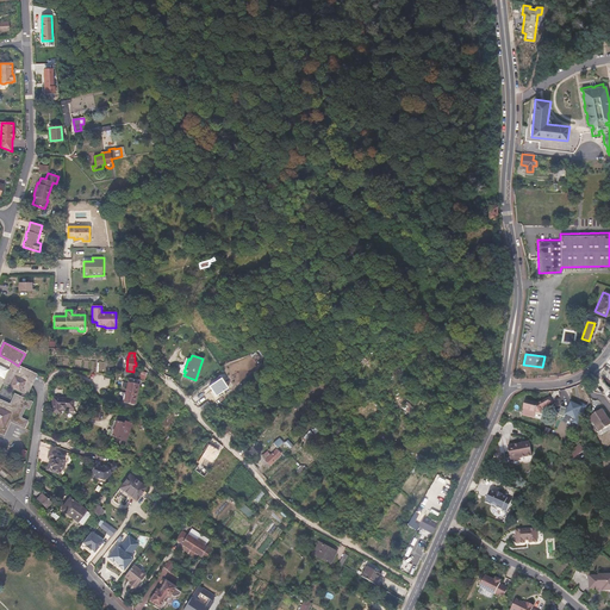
[(32,384),(37,374),(18,366),(12,362),(10,369),(5,379),(2,384),(27,396),(32,384)]
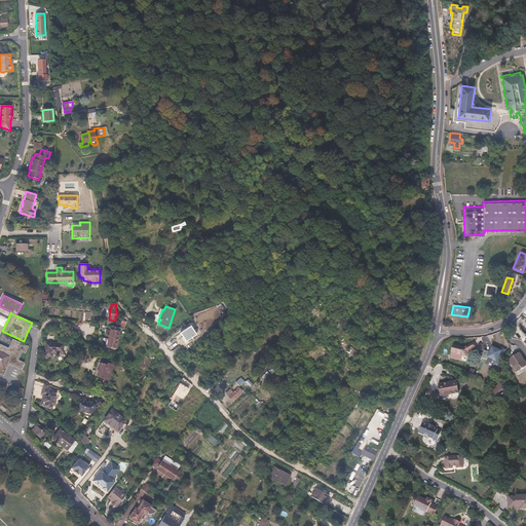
[(99,324),(96,341),(99,341),(101,328),(108,329),(109,326),(108,326),(99,324)]
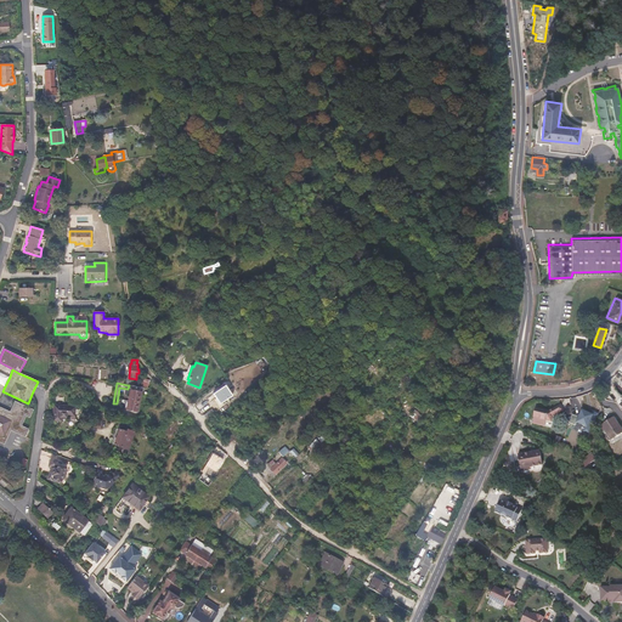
[(133,385),(126,411),(136,412),(142,388),(133,385)]
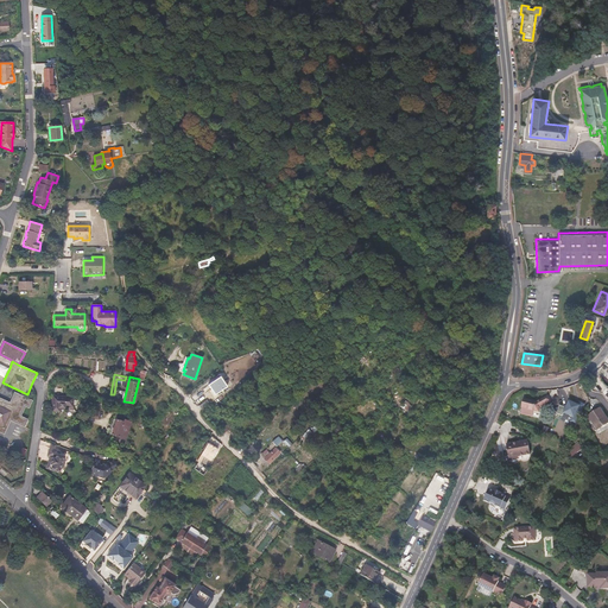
[(227,386),(220,377),(208,385),(215,394),(227,386)]
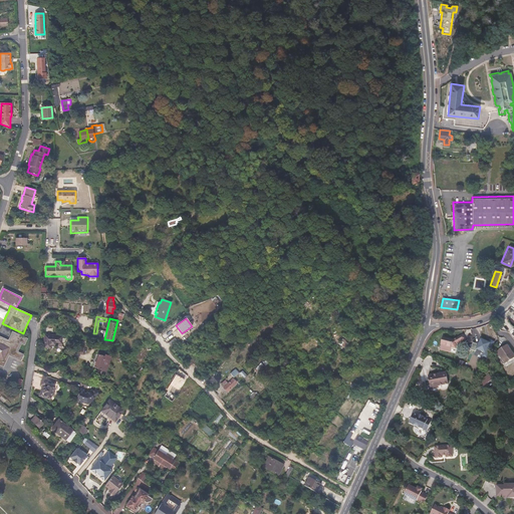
[(498,329),(504,327),(501,321),(495,324),(498,329)]
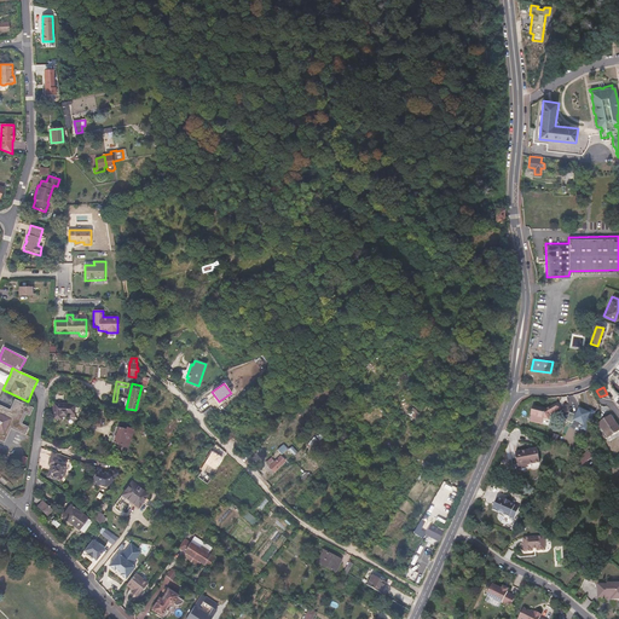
[(0,439),(4,441),(7,434),(5,433),(9,427),(11,428),(25,434),(28,427),(22,423),(25,415),(29,416),(33,408),(15,399),(10,410),(0,405),(0,439)]
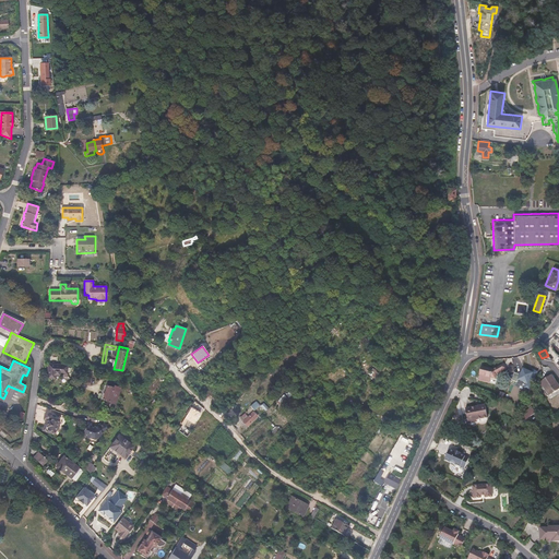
[(68,365),(48,364),(48,378),(55,379),(56,375),(60,375),(60,373),(61,373),(62,373),(63,373),(64,373),(66,373),(67,375),(68,365)]
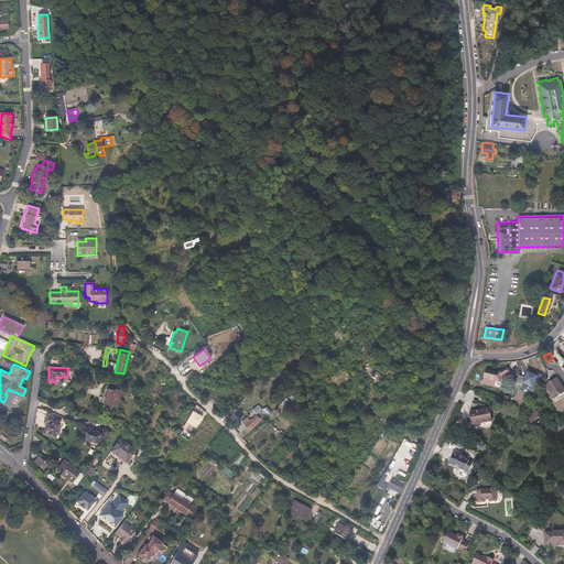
[(500,376),(510,371),(507,367),(498,371),(486,369),(484,378),(499,381),(500,376)]
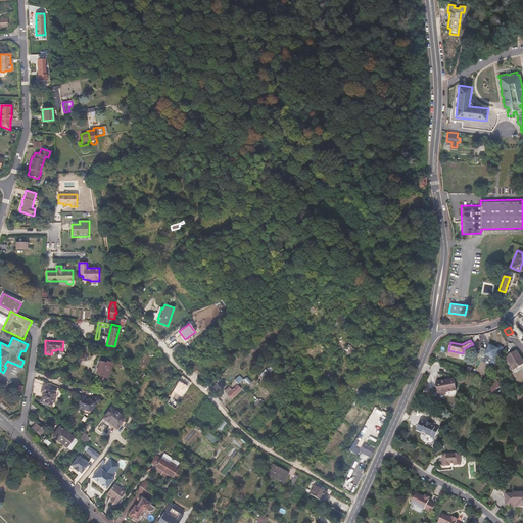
[(174,352),(181,347),(178,344),(172,349),(174,352)]
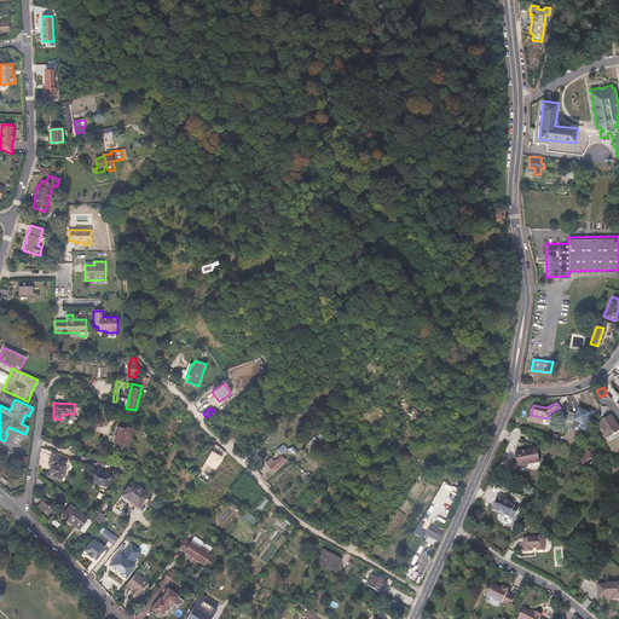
[(607,421),(615,434),(618,432),(609,418),(607,421)]
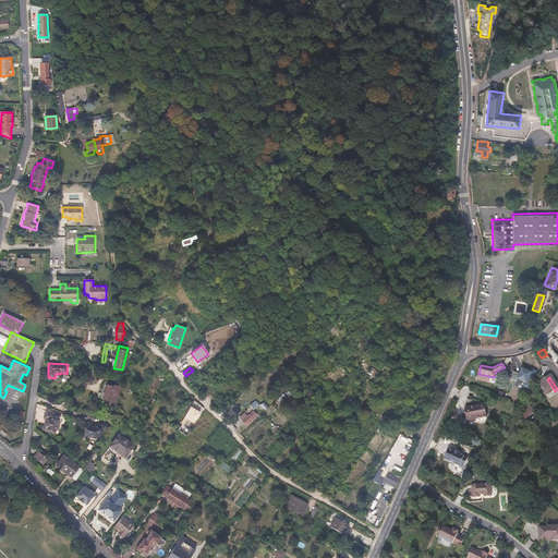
[(548,397),(555,391),(547,379),(540,384),(544,391),(543,392),(546,398),(548,397)]
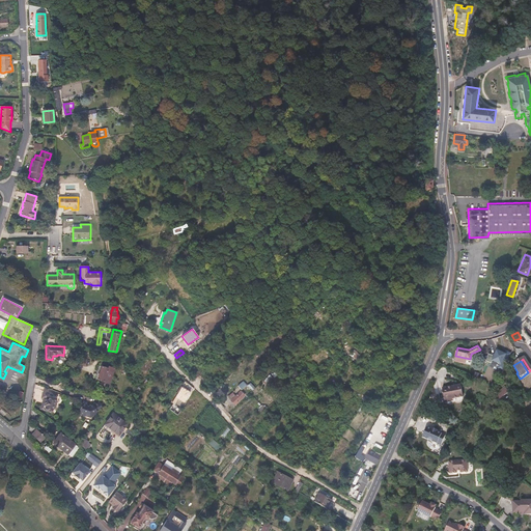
[(108,369),(102,367),(98,379),(110,384),(114,369),(108,367),(108,369)]
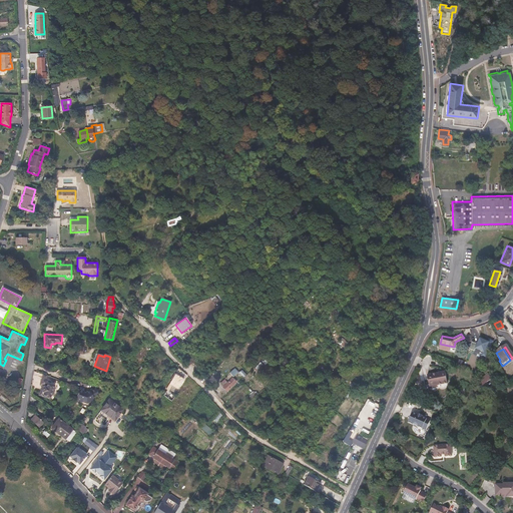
[(10,367),(14,369),(21,372),(25,364),(24,364),(14,359),(13,359),(10,367)]
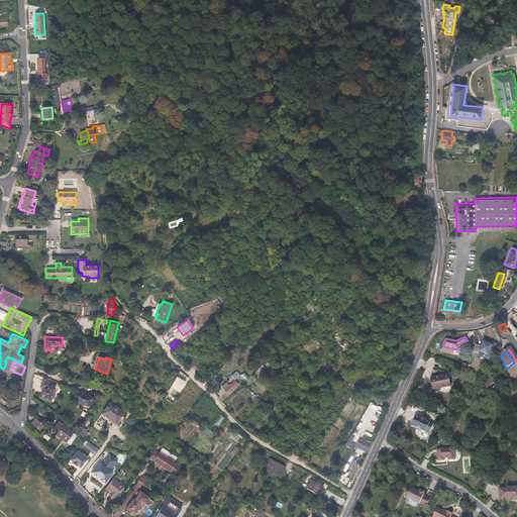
[(184,374),(180,372),(171,387),(174,389),(175,388),(180,391),(185,382),(181,380),(184,374)]
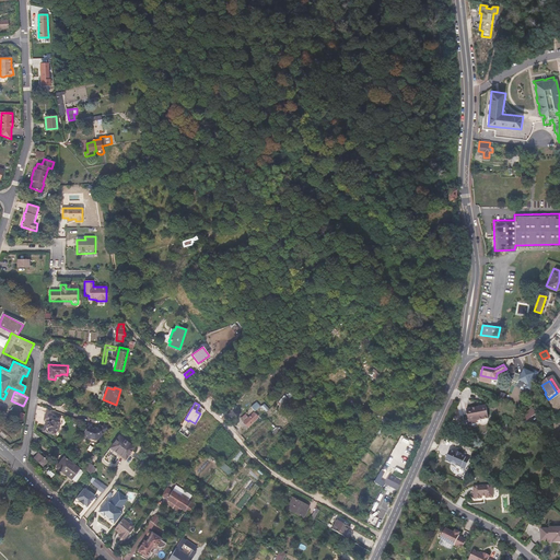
[(255,411),(260,406),(256,403),(252,407),(255,411)]
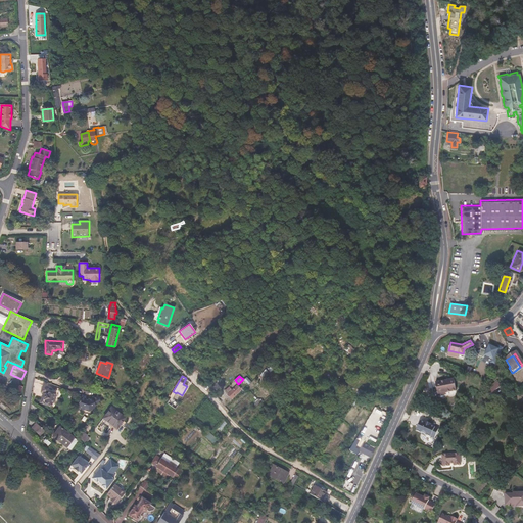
[(435,380),(437,391),(445,389),(446,390),(456,388),(454,377),(435,380)]
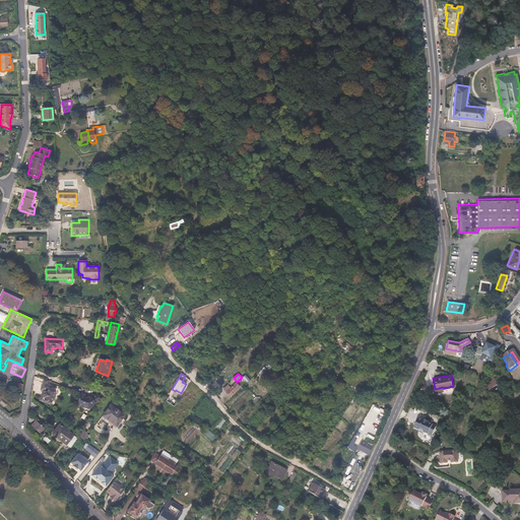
[(43,399),(43,401),(51,404),(52,401),(54,400),(56,396),(54,394),(56,390),(52,389),(51,386),(47,384),(48,381),(44,379),(41,389),(43,390),(45,390),(43,399)]
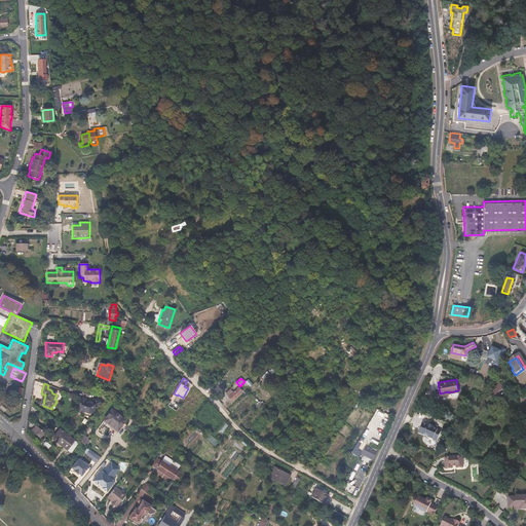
[(232,401),(242,391),(238,387),(228,397),(232,401)]
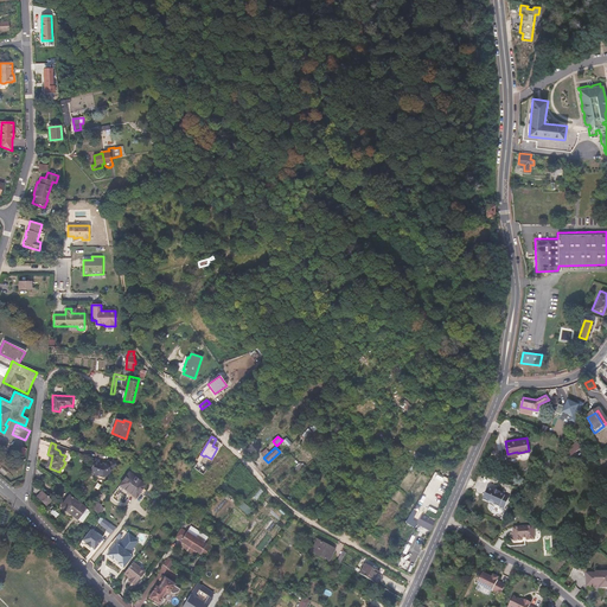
[(204,457),(200,454),(197,460),(198,461),(193,467),(196,470),(199,464),(204,457)]
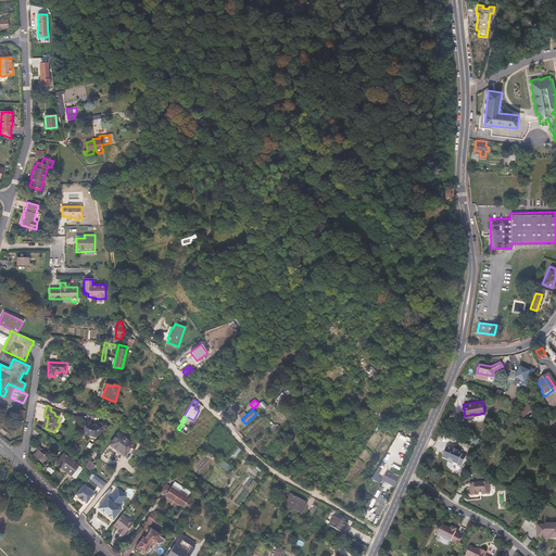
[(101,431),(108,428),(104,421),(98,424),(93,426),(92,425),(91,425),(91,424),(86,421),(81,432),(95,437),(102,433),(101,431)]
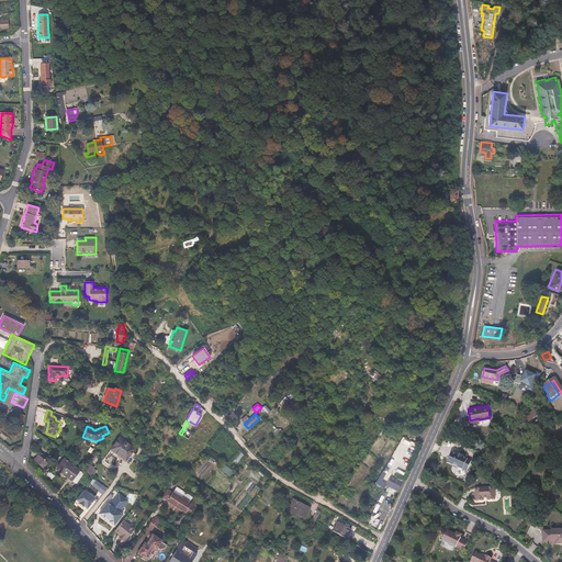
[(192,435),(184,429),(181,435),(188,439),(192,435)]
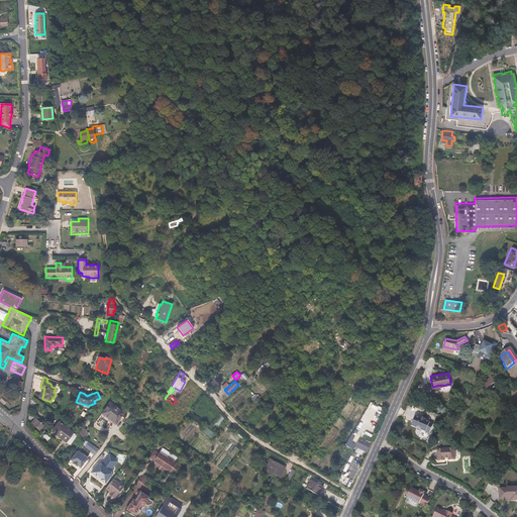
[(102,413),(116,423),(123,413),(110,403),(102,413)]
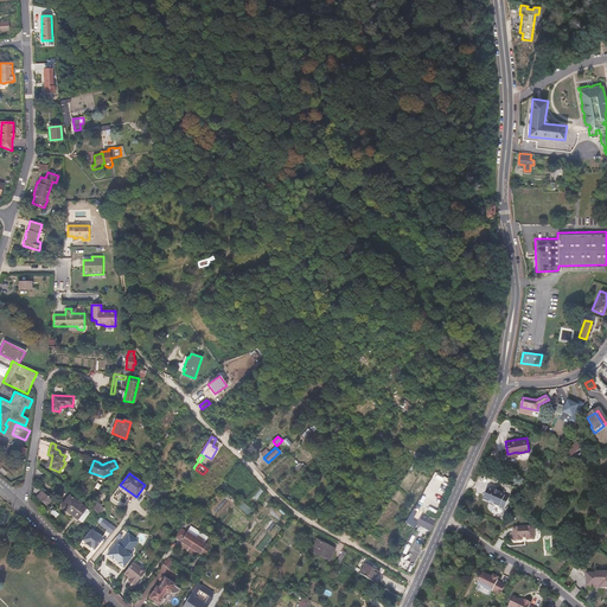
[(493,490),(487,487),(483,499),(504,509),(509,497),(500,492),(500,491),(494,489),(493,490)]
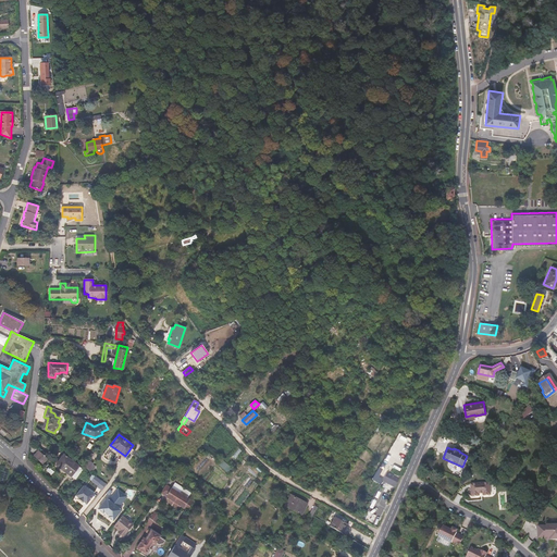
[(48,459),(38,450),(34,455),(36,458),(38,459),(42,465),(48,459)]
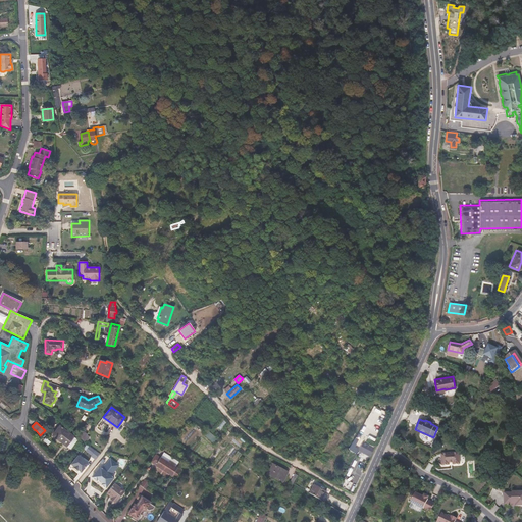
[(77,439),(60,426),(53,435),(70,449),(77,439)]
